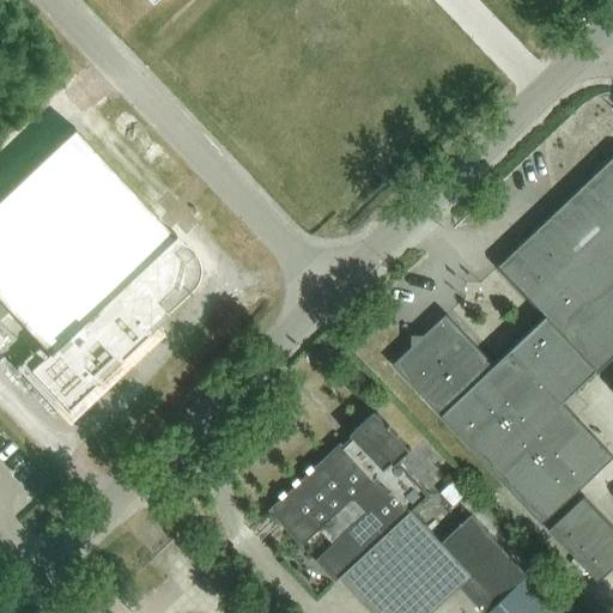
[(193,289),(193,287),(194,287),(194,286),(195,285),(195,284),(195,283),(196,281),(196,280),(198,279),(198,278),(198,277),(198,275),(198,274),(199,273),(199,272),(199,271),(199,269),(199,268),(199,267),(198,266),(198,265),(198,263),(198,262),(198,261),(196,261),(196,260),(196,259),(196,258),(195,256),(195,255),(194,255),(194,254),(193,253),(193,252),(192,252),(192,250),(190,249),(170,228),(168,229),(68,125),(0,189),(0,302),(43,347),(24,366),(66,410),(189,292),(190,291),(190,290),(192,290),(193,289)]
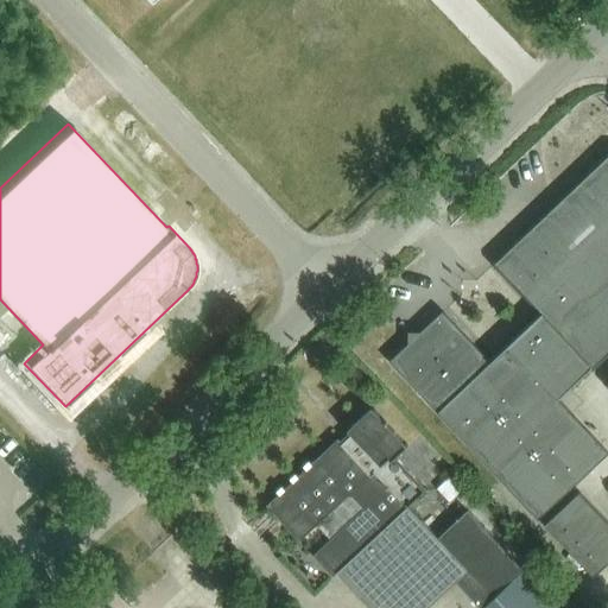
[(607,154),(494,264),(544,316),(508,349),(520,363),(532,353),(564,387),(552,398),(556,401),(607,352),(607,154)]
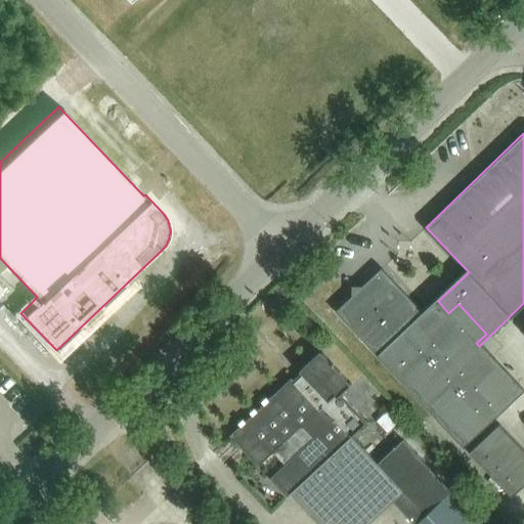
[(459,304),(448,313),(438,301),(423,314),(382,270),(336,312),(462,450),(465,446),(491,423),(522,394),(479,346),(476,343),(486,334),(459,304)]
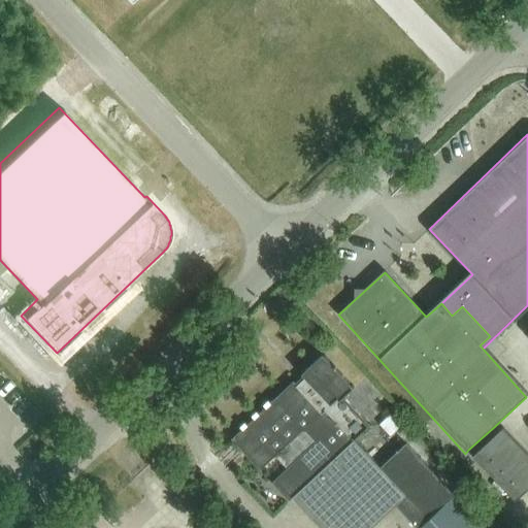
[(370,527),(396,505),(417,527),(454,494),(406,442),(381,466),(355,439),(370,425),(343,397),(354,387),(323,354),(232,439),(260,469),(263,467),(303,429),(315,441),(275,480),(321,527),(370,527)]
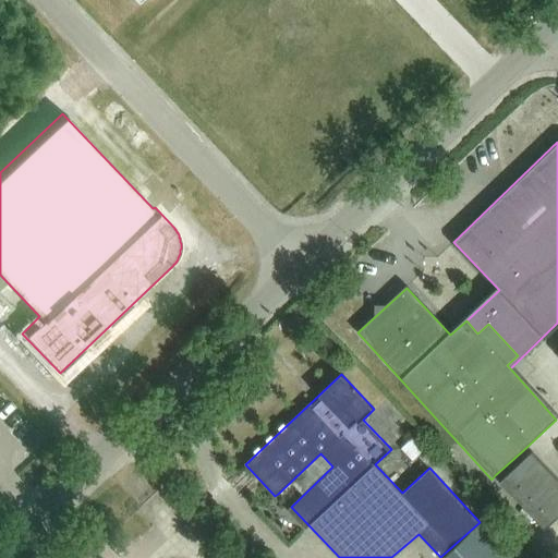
[(417,433),(400,449),(413,461),(429,445),(417,433)]
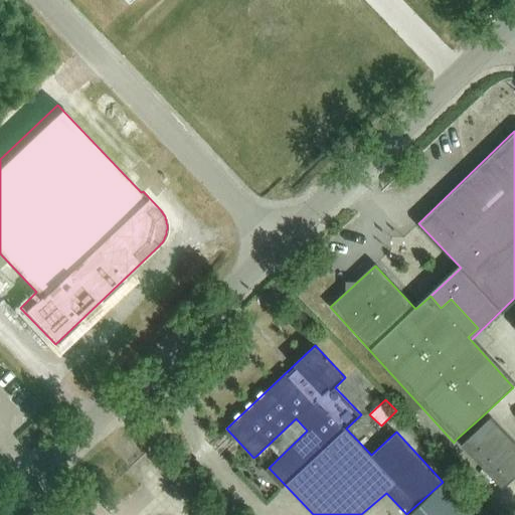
[(514,476),(514,442),(491,416),(487,420),(483,415),(457,439),(502,488),(514,476)]
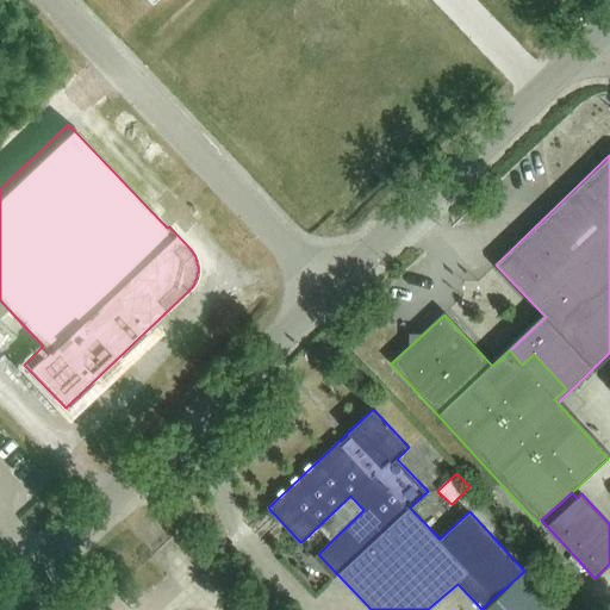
[(561,609),(524,571),(481,609),(561,609)]
